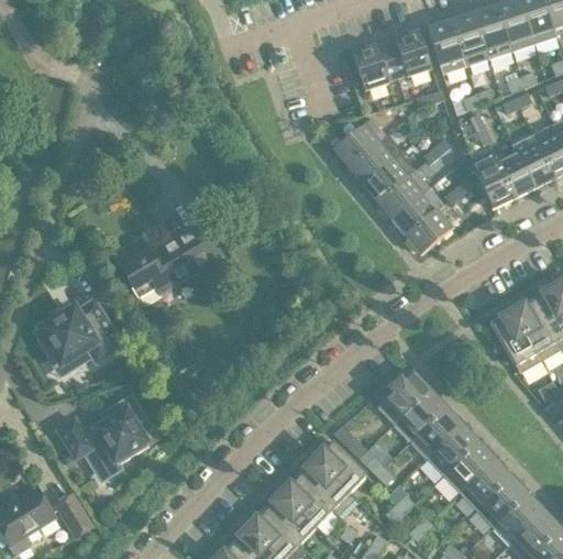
[(509,0),(496,4),(511,52),(534,44),(520,0),(509,0)]
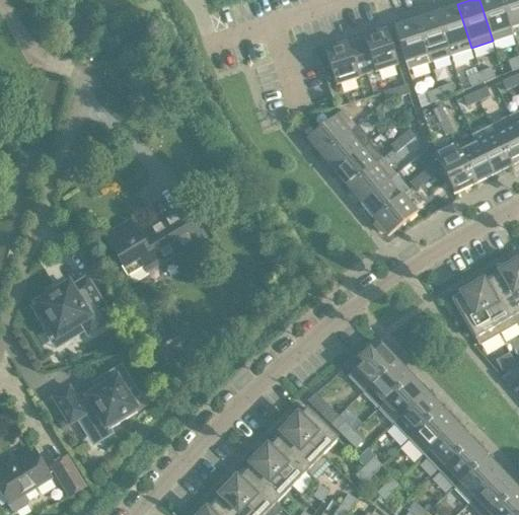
[(479,0),(493,41),(513,33),(501,0),(479,0)]
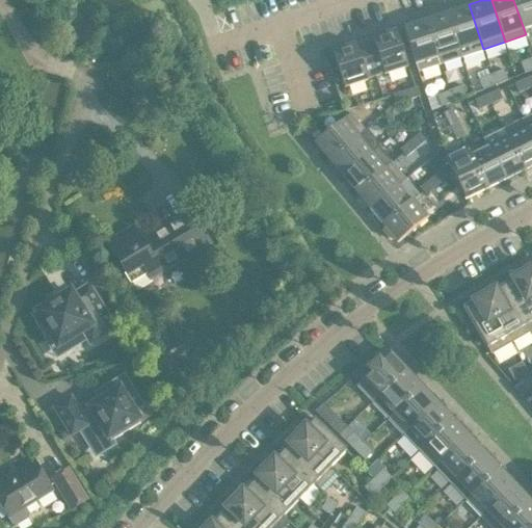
[(513,0),(526,34),(527,34),(525,26),(531,23),(531,0),(513,0)]
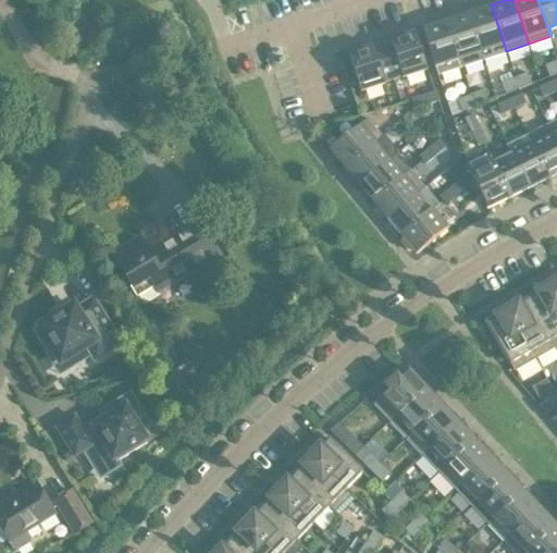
[(491,4),(469,12),(483,58),(506,51),(491,4)]
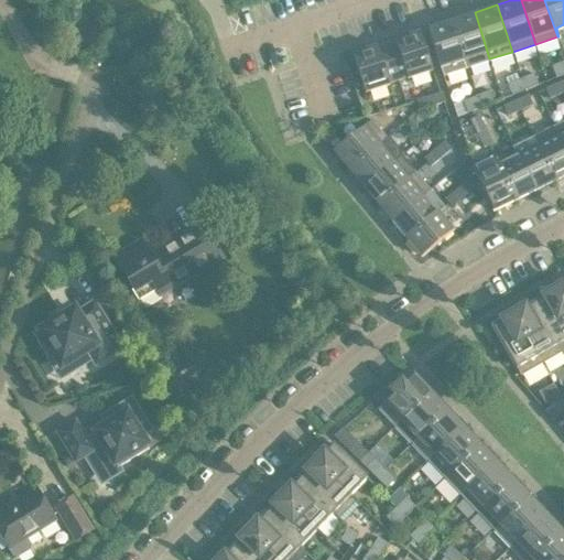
[(475,12),(452,19),(467,66),(489,58),(475,12)]
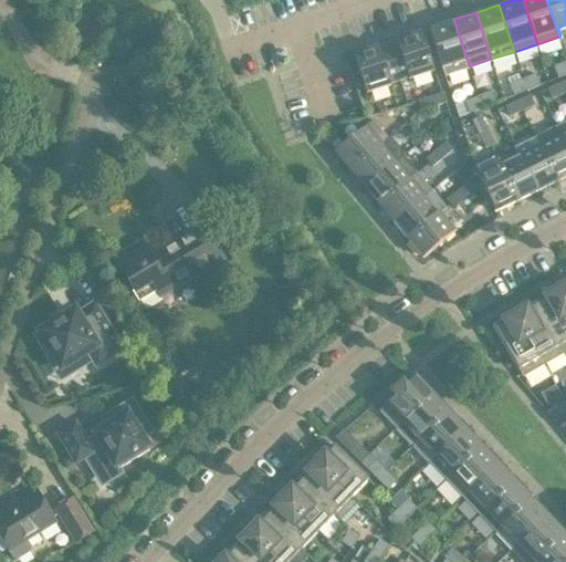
[(430,27),(442,65),(444,74),(469,66),(453,19),(430,27)]
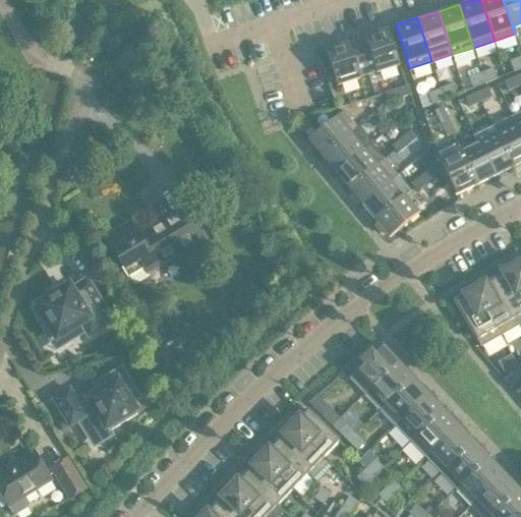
[(365,37),(357,39),(367,71),(377,69),(377,70),(399,63),(388,27),(364,35),(365,37)]
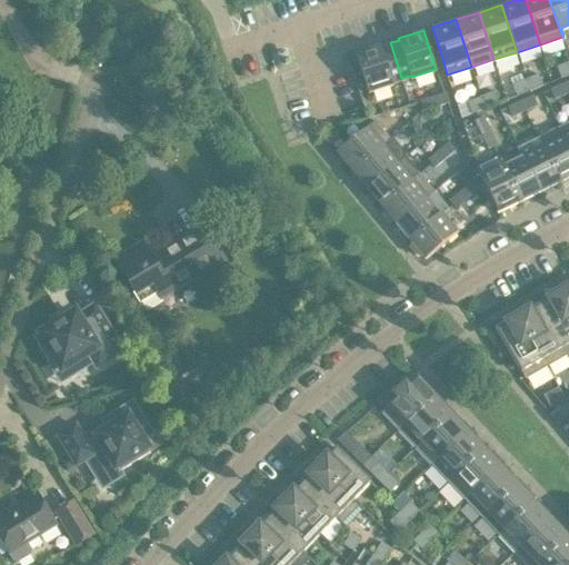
[(401,78),(390,42),(381,46),(380,43),(356,52),(368,91),(393,82),(392,81),(401,78)]
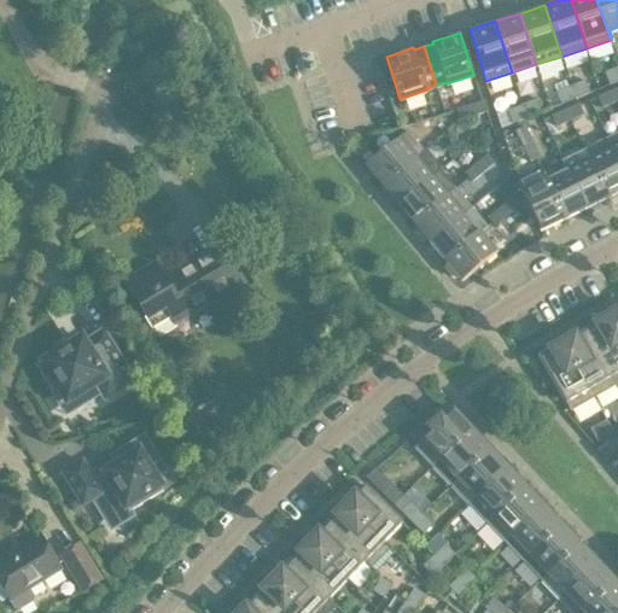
[(617,79),(617,64),(605,70),(610,82),(617,79)]
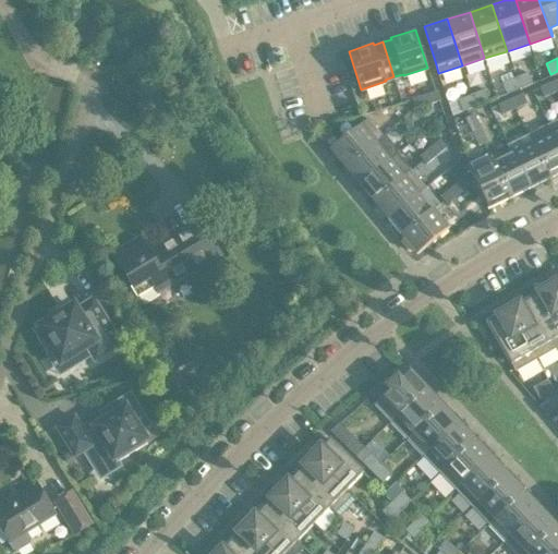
[(516,75),(520,87),(533,82),(529,70),(516,75)]
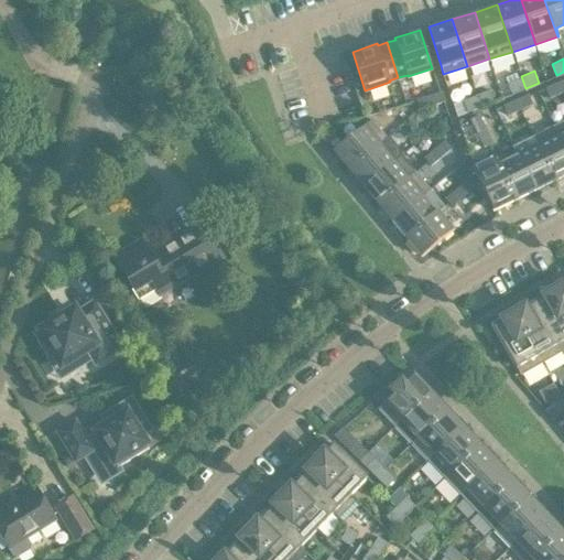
[(525,88),(521,76),(507,82),(512,94),(525,88)]
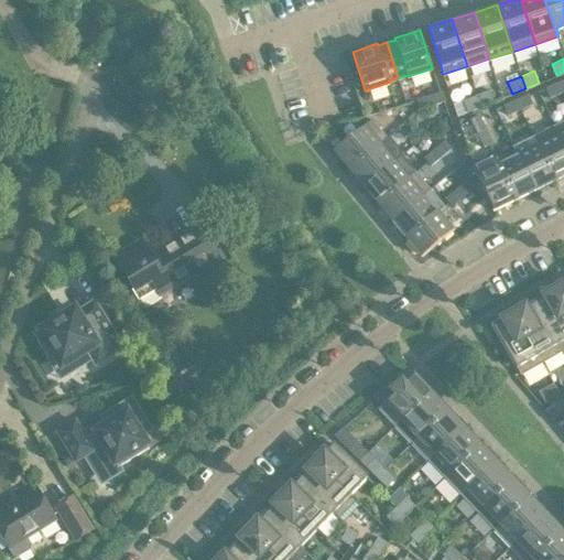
[(562,90),(557,82),(545,87),(550,96),(562,90)]
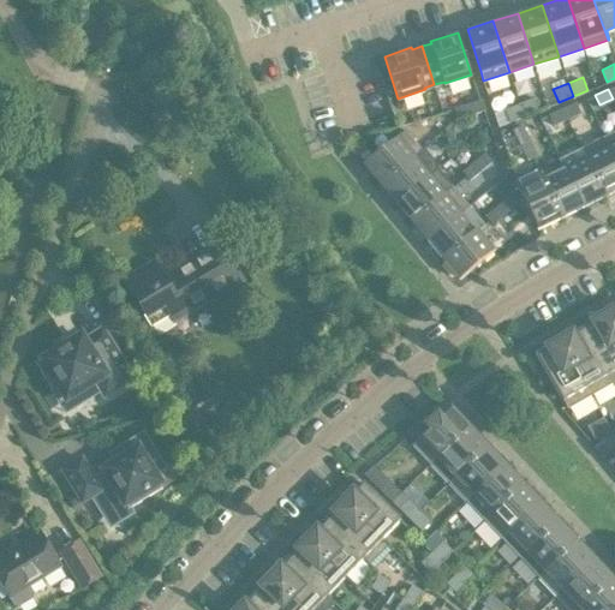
[(519,101),(524,113),(538,107),(533,95),(519,101)]
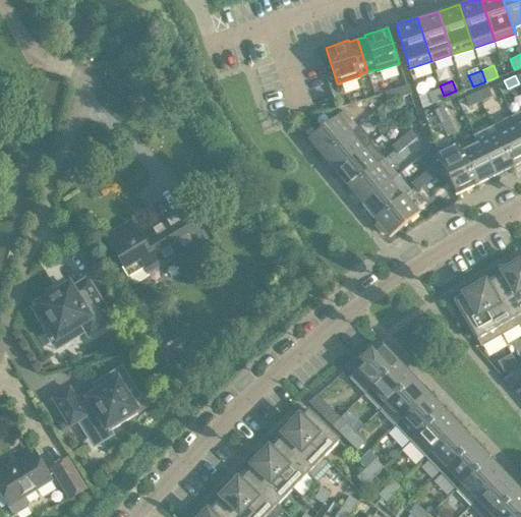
[(397,87),(400,96),(411,92),(408,83),(397,87)]
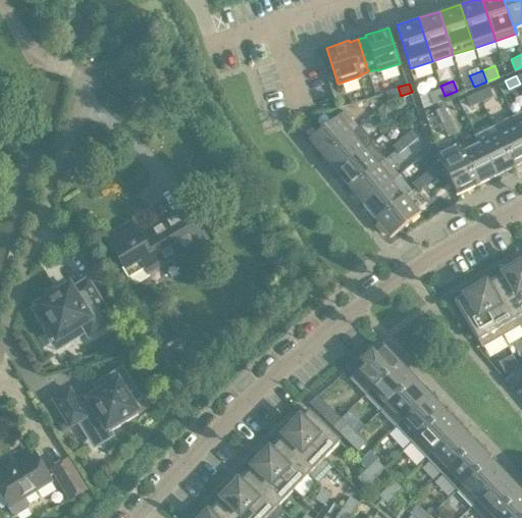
[(445,96),(440,86),(428,91),(429,96),(420,99),(422,105),(445,96)]
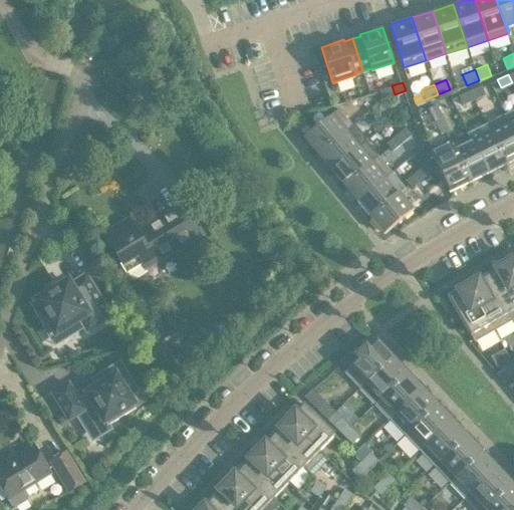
[(395,94),(392,85),(379,89),(382,98),(395,94)]
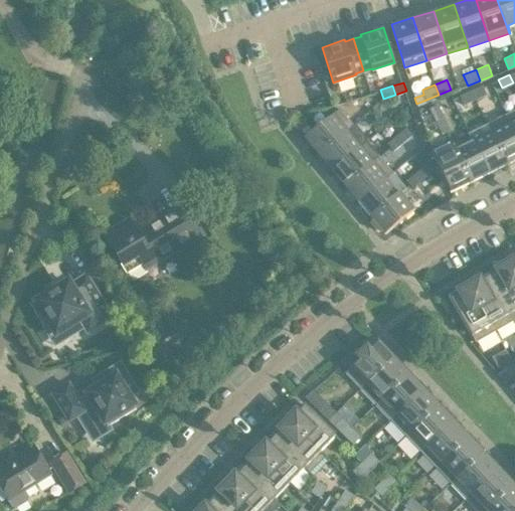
[(472,90),(475,99),(486,94),(483,86),(472,90)]
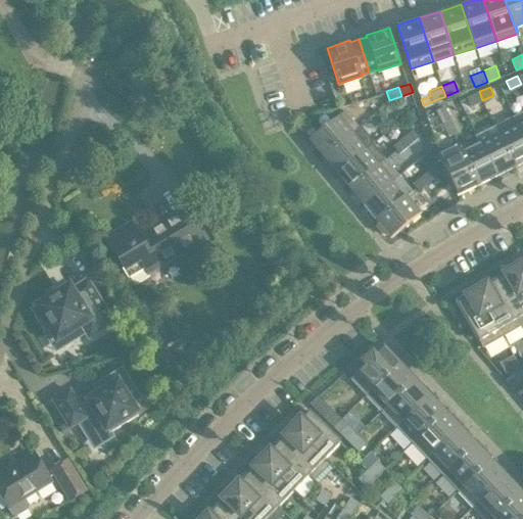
[(482,100),(479,91),(467,96),(471,104),(482,100)]
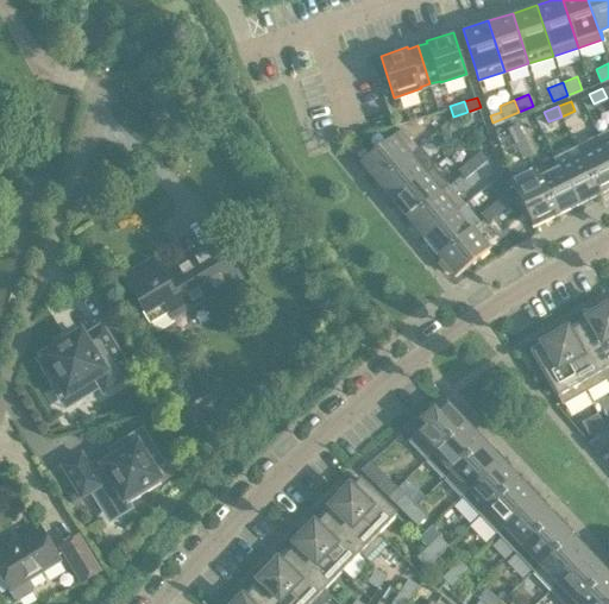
[(515,142),(525,137),(518,123),(508,127),(515,142)]
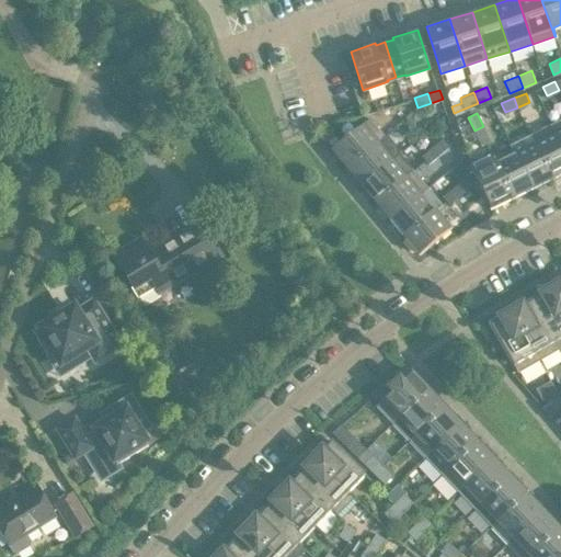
[(332,148),(347,167),(378,140),(379,141),(386,136),(370,116),(332,148)]
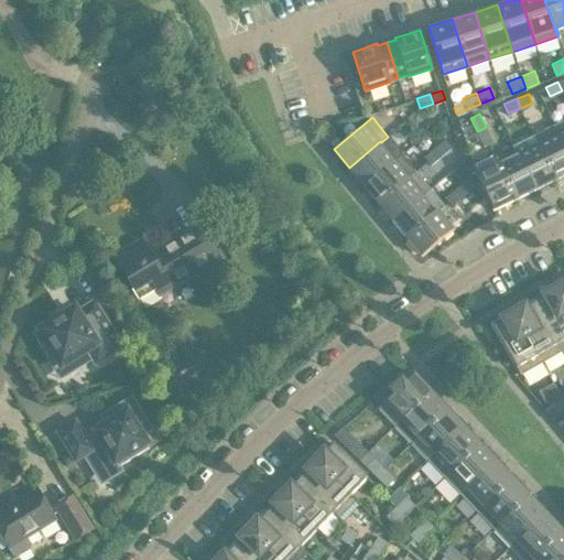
[(563,118),(554,124),(563,143),(563,118)]
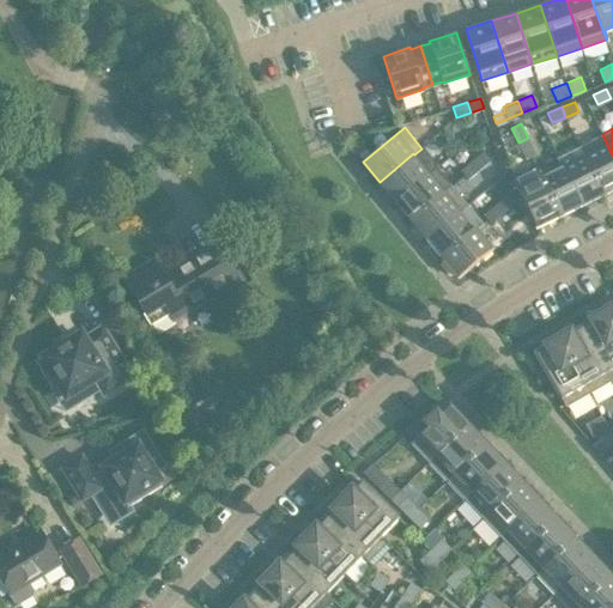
[(604,194),(612,188),(612,156),(602,134),(580,145),(604,194)]
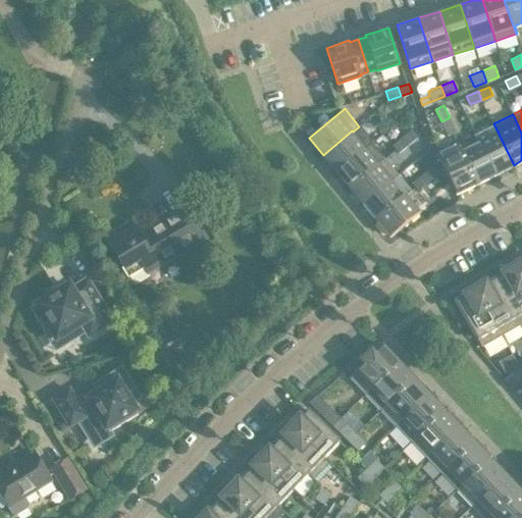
[(450,117),(441,121),(448,135),(456,131),(450,117)]
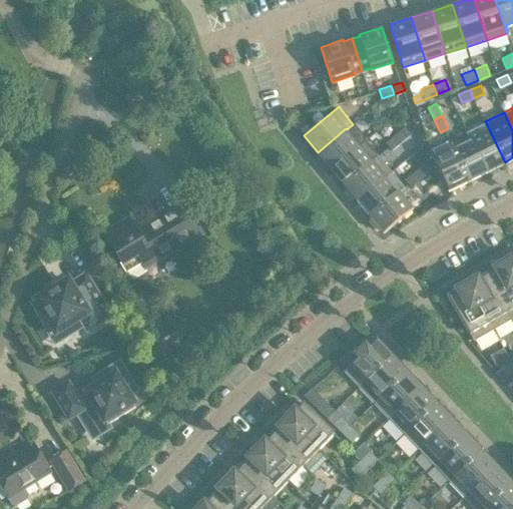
[(485,121),(467,130),(487,171),(505,162),(485,121)]
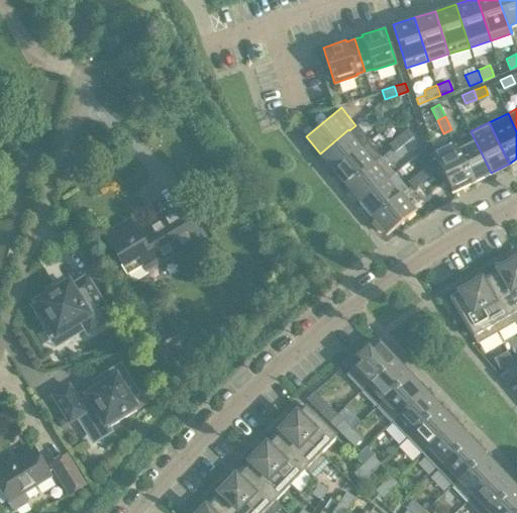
[(399,135),(404,142),(414,134),(408,127),(399,135)]
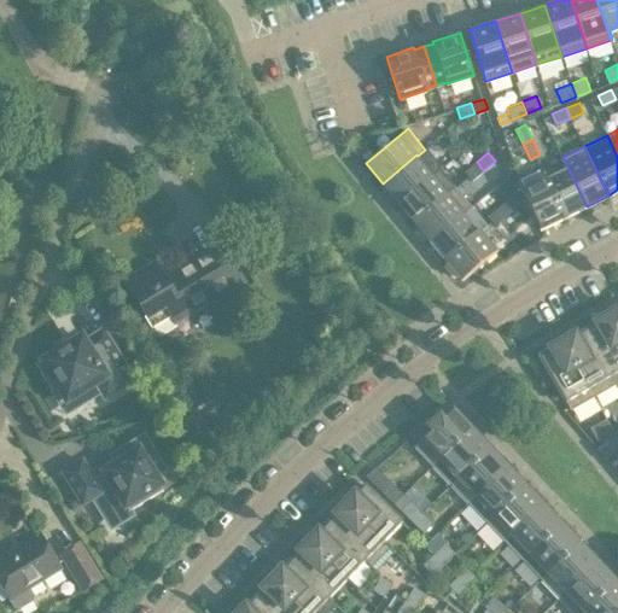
[(383,184),(398,202),(439,167),(438,165),(431,171),(418,156),(417,155),(383,184)]
